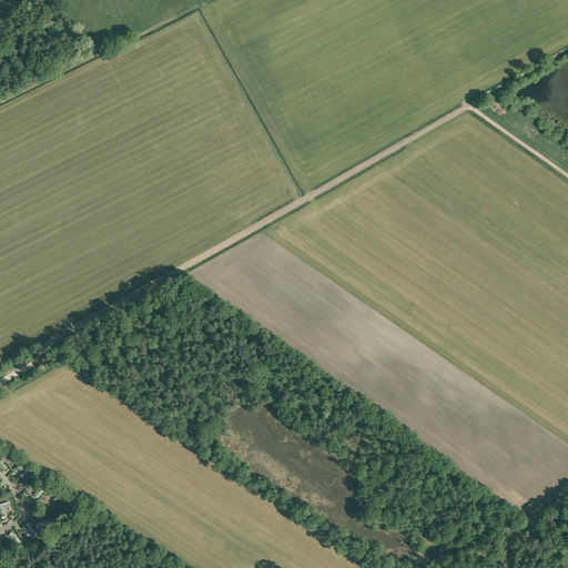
[(29,472),(21,465),(18,469),(27,475),(29,472)]
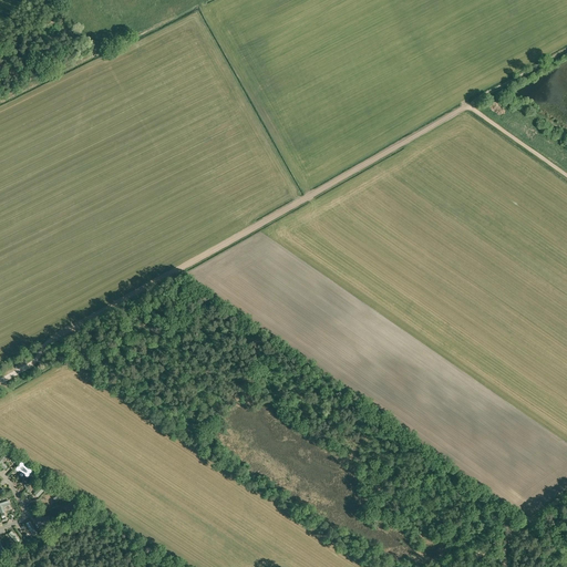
[(49,485),(44,481),(33,493),(38,496),(49,485)]
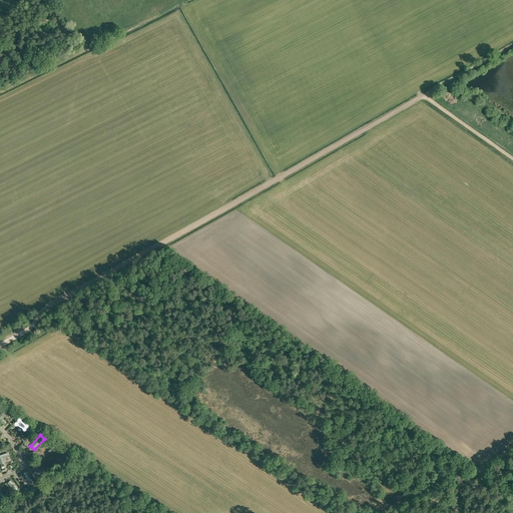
[(58,459),(65,457),(66,460),(69,458),(66,451),(56,455),(58,459)]
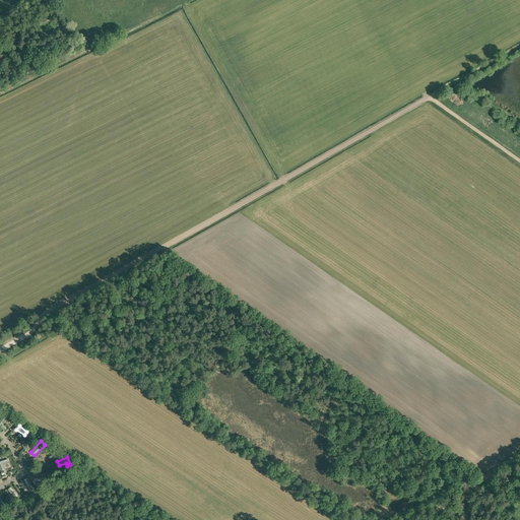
[(0,469),(8,468),(6,463),(9,462),(8,458),(0,460),(0,469)]
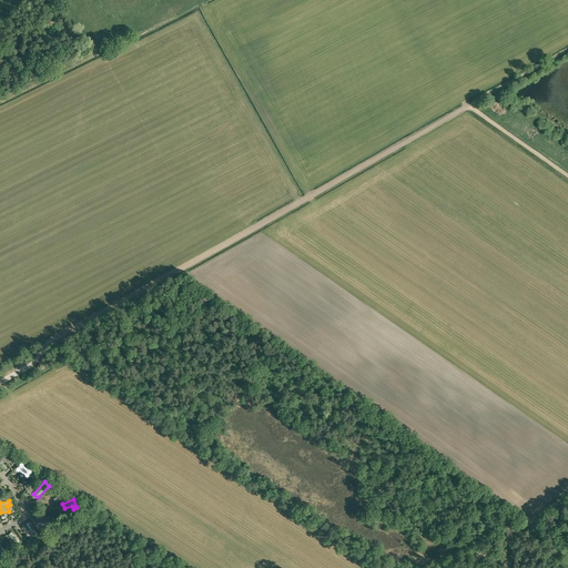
[(37,531),(30,521),(26,524),(32,535),(37,531)]
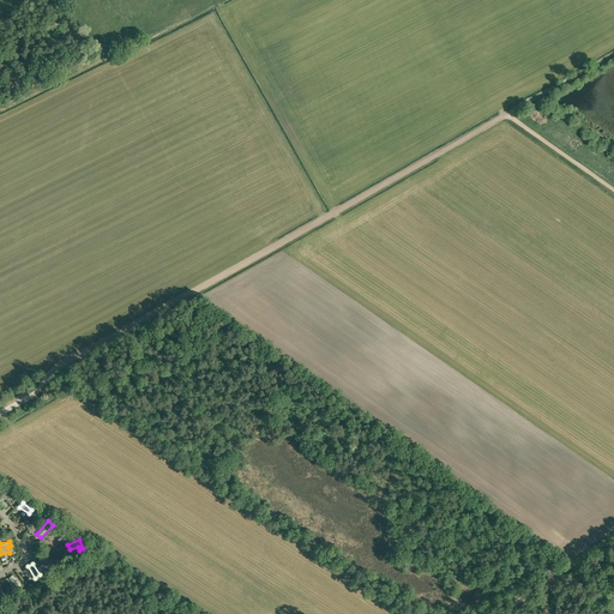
[(20,583),(12,575),(8,578),(17,587),(20,583)]
